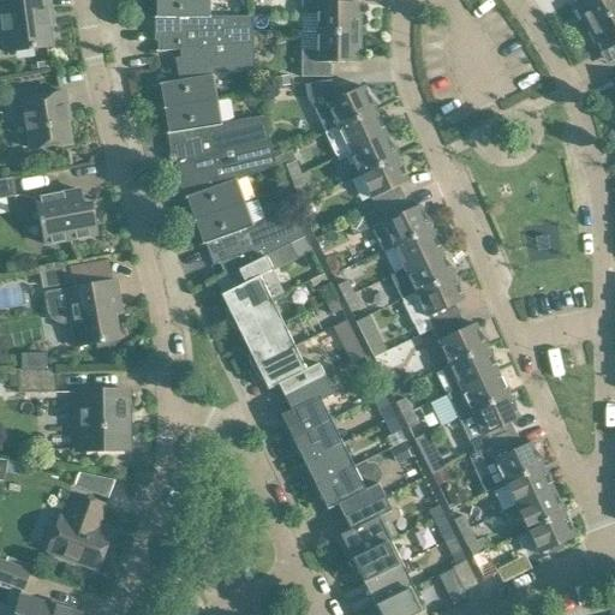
[(48,0),(0,0),(0,18),(0,19),(5,53),(51,47),(48,27),(52,25),(48,0)]
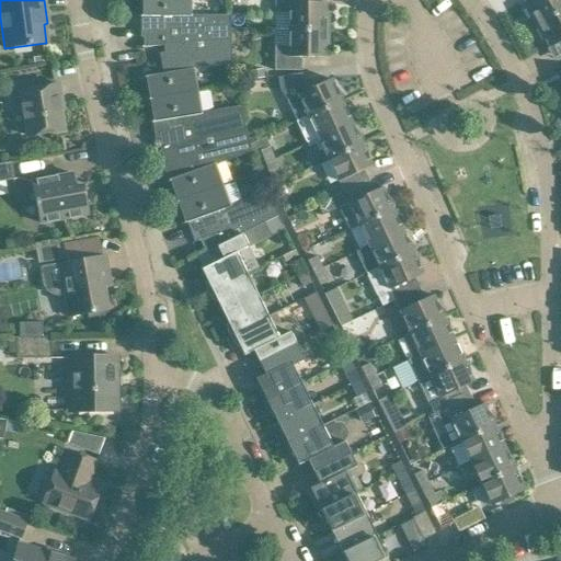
[(190,0),(144,0),(145,15),(137,15),(137,18),(142,18),(142,36),(140,36),(140,38),(142,38),(142,46),(141,46),(141,47),(164,46),(164,45),(230,39),(229,15),(191,15),(190,0)]
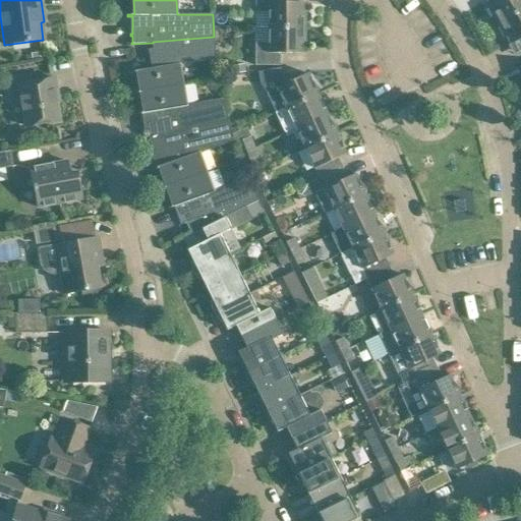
[(280,2),(280,0),(256,0),(255,13),(268,13),(268,29),(305,29),(305,11),(302,11),(302,3),(280,2)]
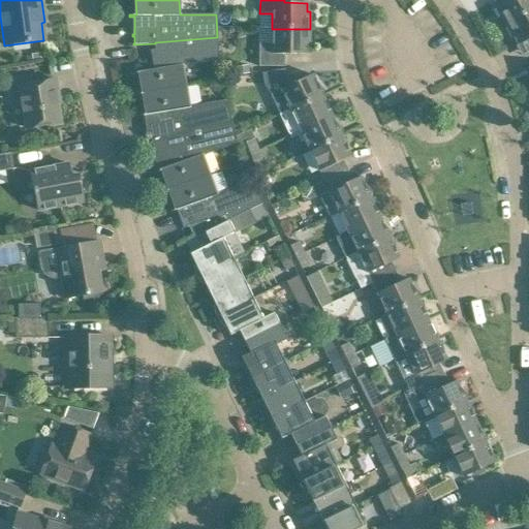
[(528,0),(493,0),(497,7),(495,8),(503,24),(528,9),(528,0)]
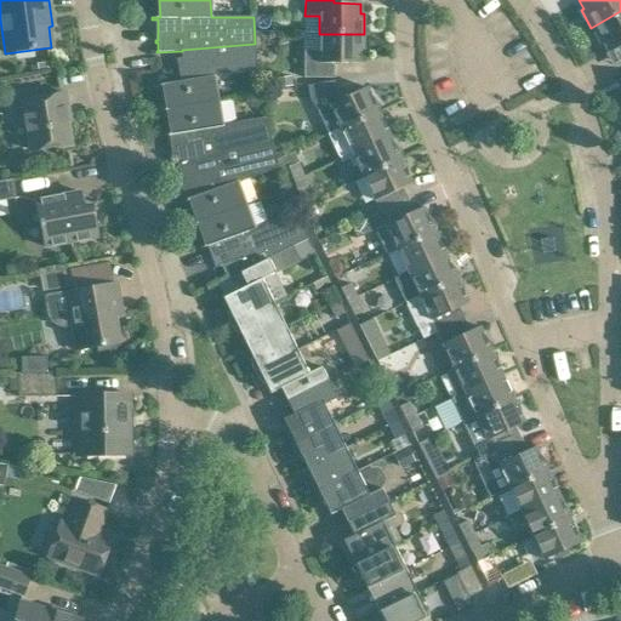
[(620,11),(591,28),(600,46),(603,44),(608,53),(620,46),(620,11)]
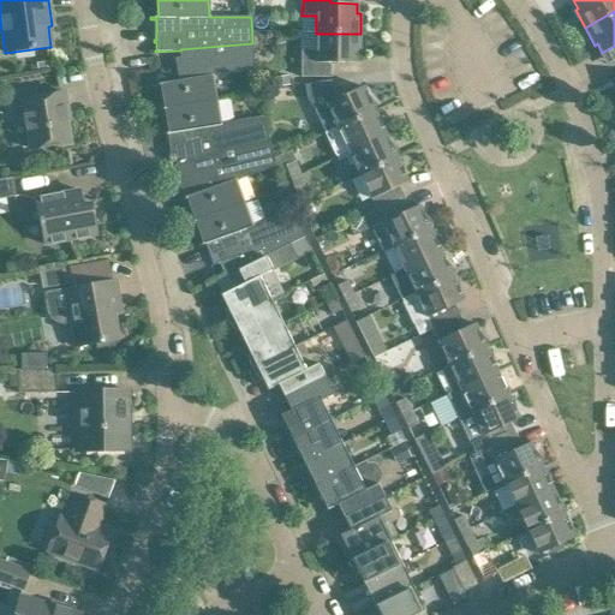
[(360,54),(360,34),(316,34),(316,51),(300,51),(300,78),(330,78),(330,64),(357,64),(357,54),(360,54)]
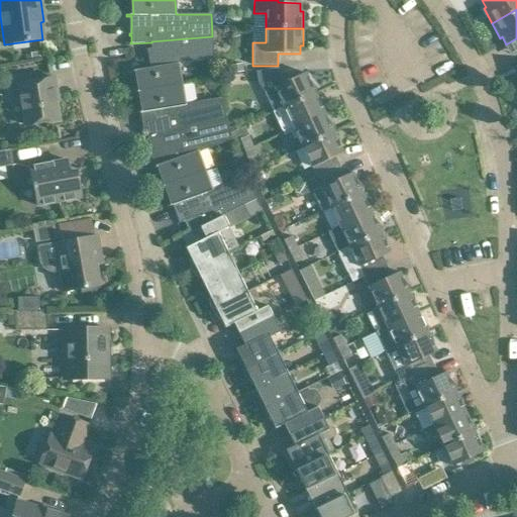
[(151,41),(151,42),(151,48),(146,49),(147,50),(149,50),(152,68),(130,72),(130,73),(136,72),(140,91),(133,92),(133,93),(182,85),(179,65),(214,59),(212,36),(151,41)]
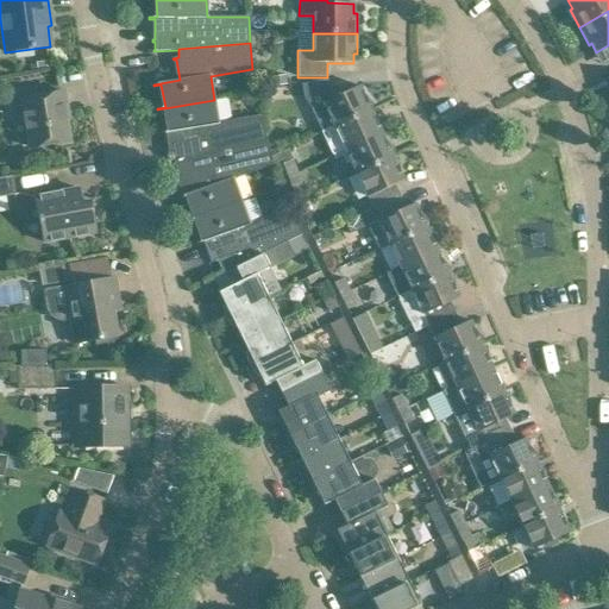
[(330,95),(327,80),(301,85),(305,99),(330,95)]
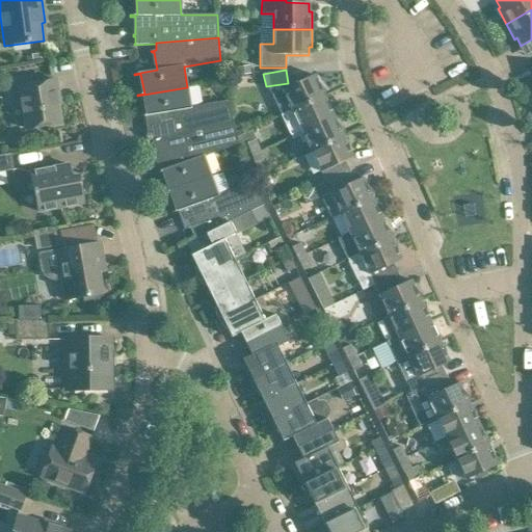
[(314,75),(271,96),(282,116),(323,96),(314,75)]
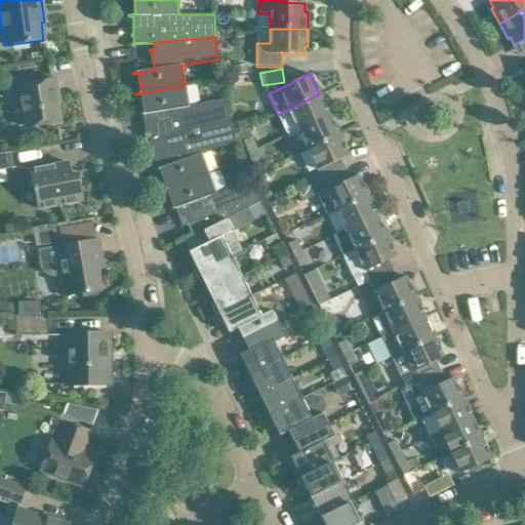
[(18,86),(26,128),(59,122),(54,94),(57,93),(54,79),(18,86)]
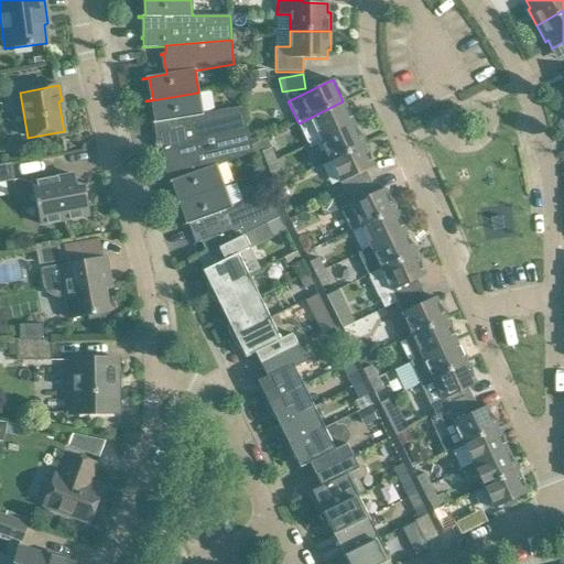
[(247,130),(240,107),(202,114),(198,93),(145,101),(147,102),(153,101),(156,121),(150,123),(150,125),(154,123),(158,143),(155,143),(156,144),(160,143),(162,152),(160,152),(160,153),(247,130)]
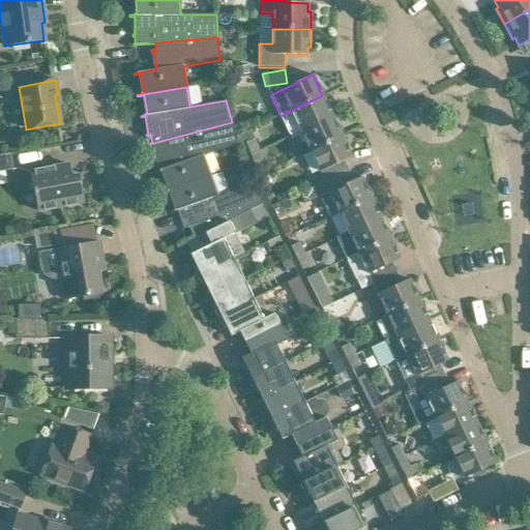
[(332,116),(322,95),(281,116),(290,136),(300,130),(332,116)]
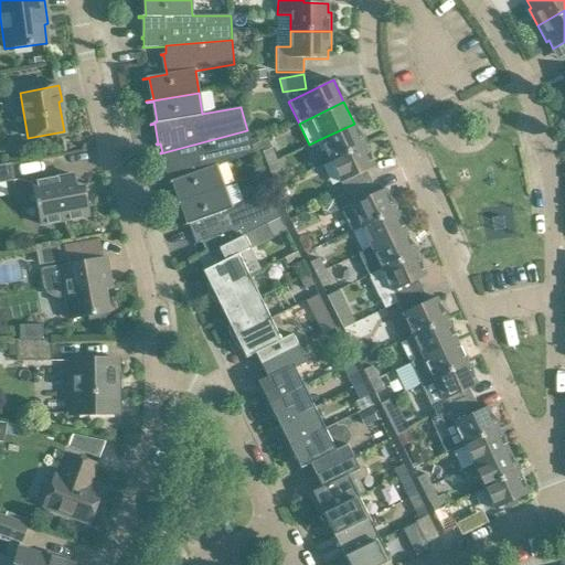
[(364,146),(354,124),(320,139),(330,161),(364,146)]
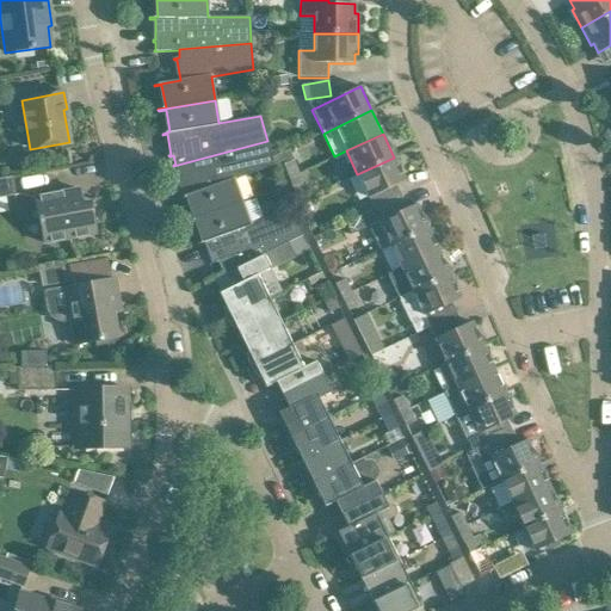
[(234,180),(275,166),(267,141),(173,166),(173,167),(176,166),(178,174),(174,177),(174,178),(177,177),(185,197),(179,198),(180,199),(187,197),(195,218),(187,221),(189,222),(242,202),(234,180)]
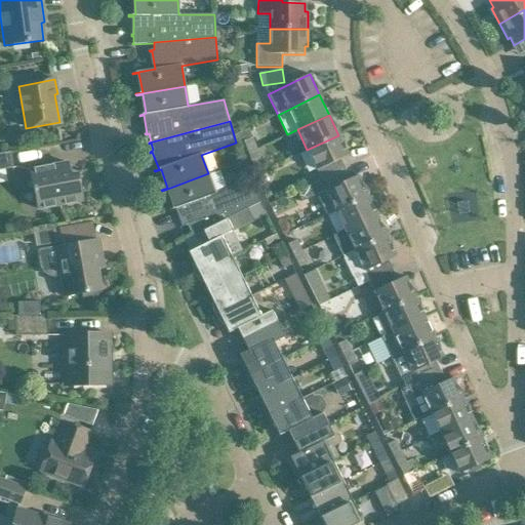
[(348,156),(338,135),(307,150),(319,174),(307,179),(310,186),(345,169),(340,159),(348,156)]
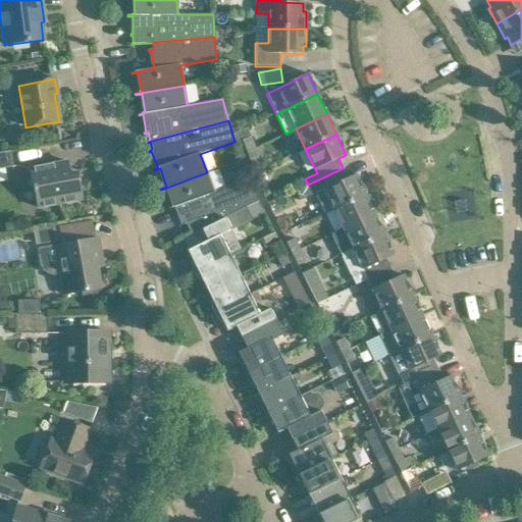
[(242,141),(246,152),(255,149),(251,138),(242,141)]
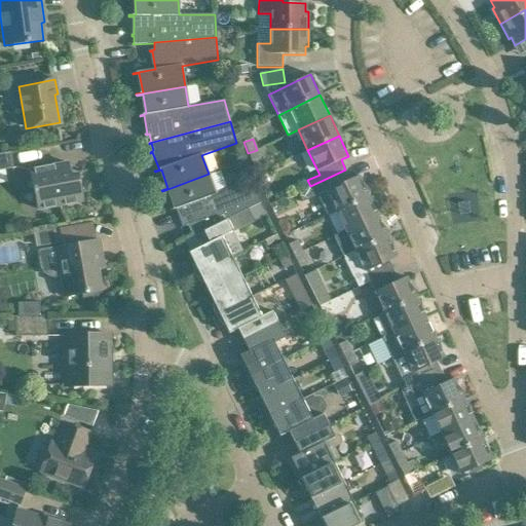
[(261,161),(257,150),(248,153),(253,164),(261,161)]
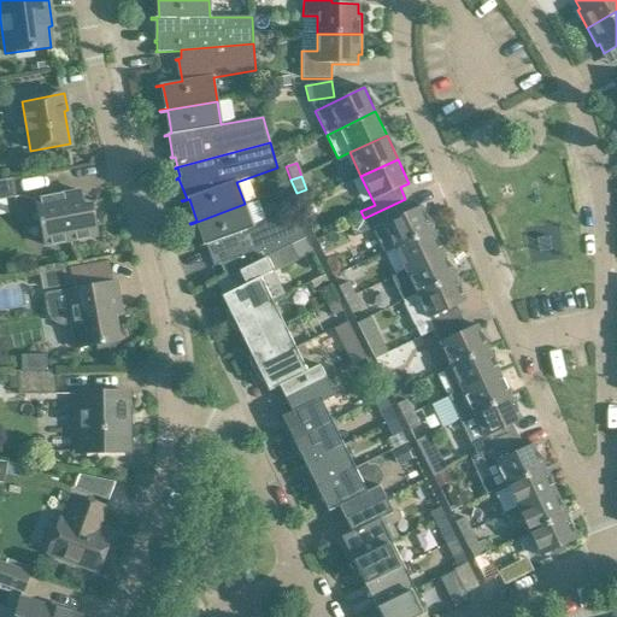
[(0,200),(16,198),(12,178),(0,180),(0,200)]
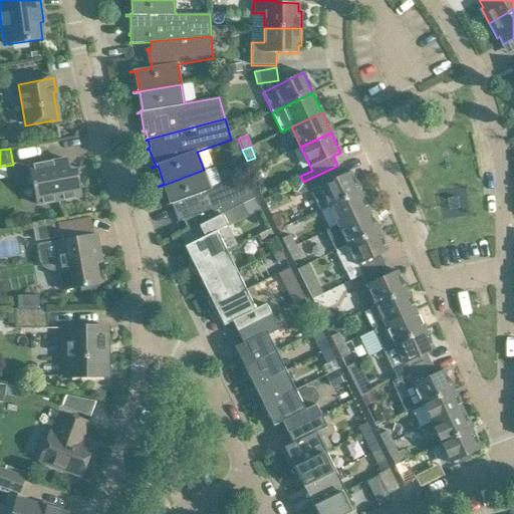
[(238,157),(219,162),(222,172),(241,166),(238,157)]
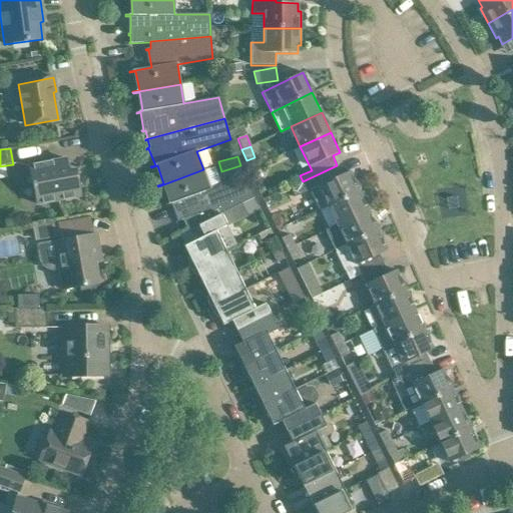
[(65,159),(29,165),(33,187),(34,187),(37,204),(80,197),(75,169),(67,171),(65,159)]
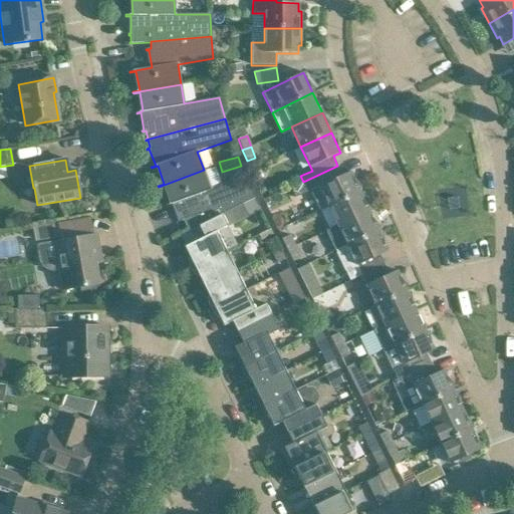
[(342,176),(337,166),(303,182),(303,183),(291,188),(295,198),(311,190),(320,210),(328,207),(359,192),(349,172),(342,176)]
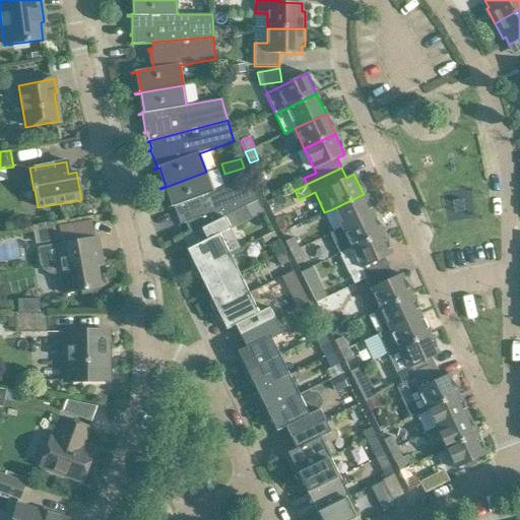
[(257,201),(247,179),(213,191),(206,172),(160,189),(160,190),(167,187),(173,205),(167,208),(168,209),(172,207),(178,224),(176,224),(177,226),(185,223),(190,234),(201,229),(224,217),(244,207),(257,201)]
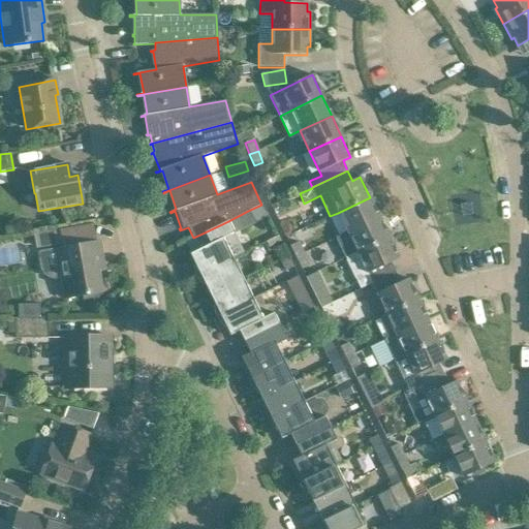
[(379,218),(370,197),(338,213),(347,232),(379,218)]
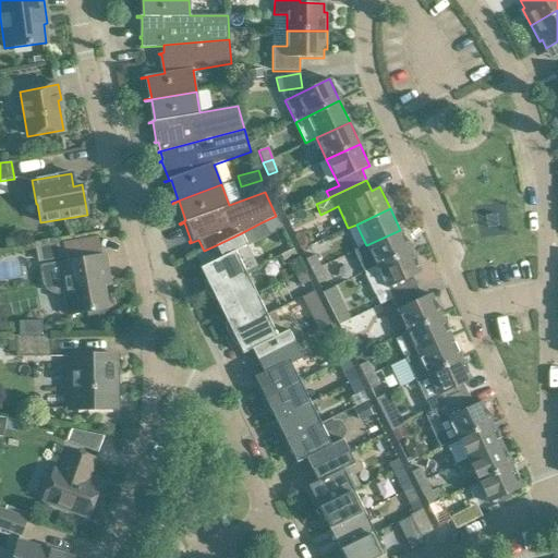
[(276,216),(262,222),(268,235),(283,228),(277,215),(276,216)]
